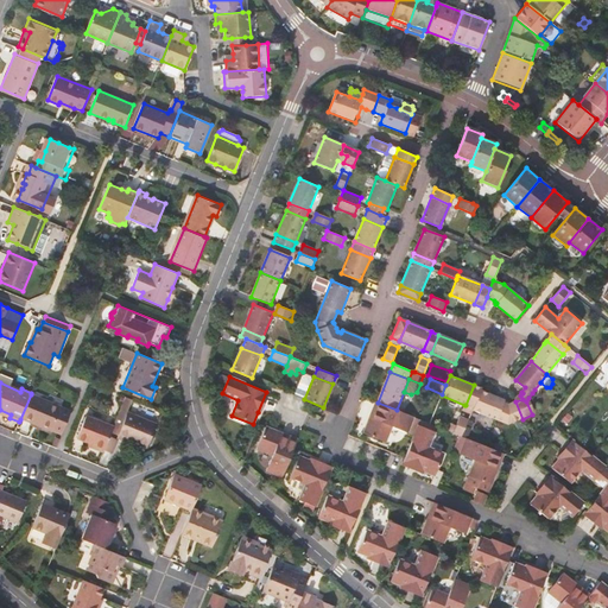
[(481,388),(474,385),(466,405),(474,409),(480,391),(481,388)]
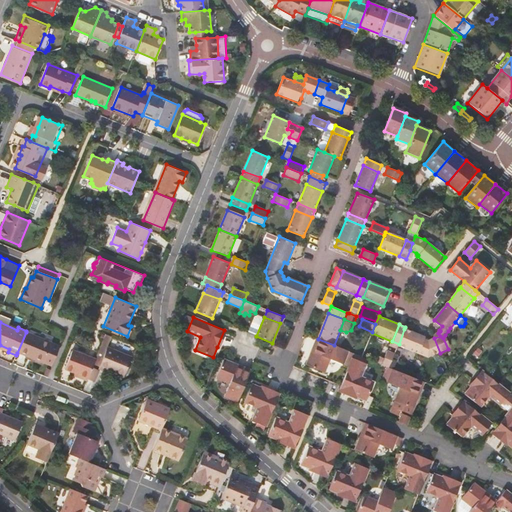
[(448,331),(453,347),(457,346),(450,328),(448,331)]
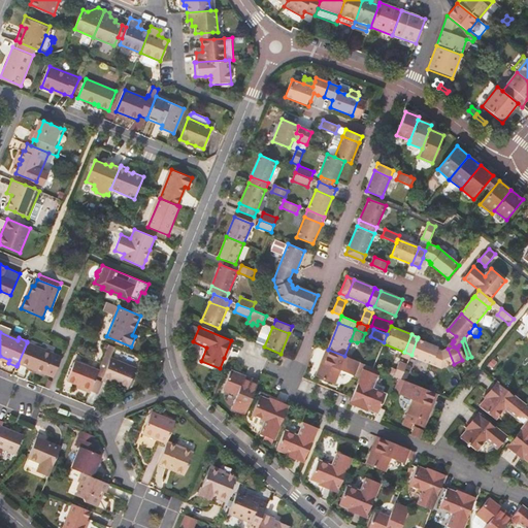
[(454,364),(448,349),(440,352),(437,351),(438,349),(417,339),(411,355),(410,357),(440,369),(454,364)]
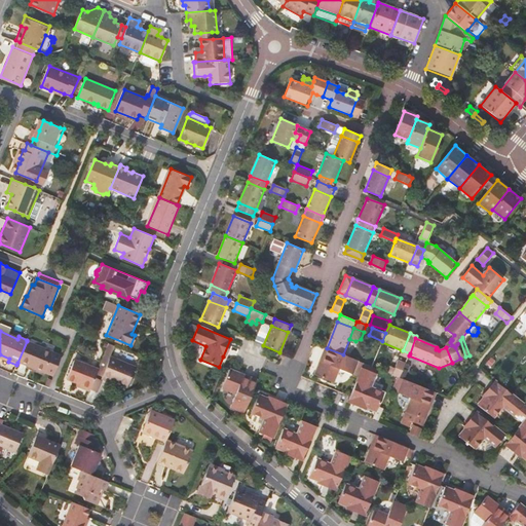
[(230,339),(223,357),(226,359),(233,340),(230,339)]
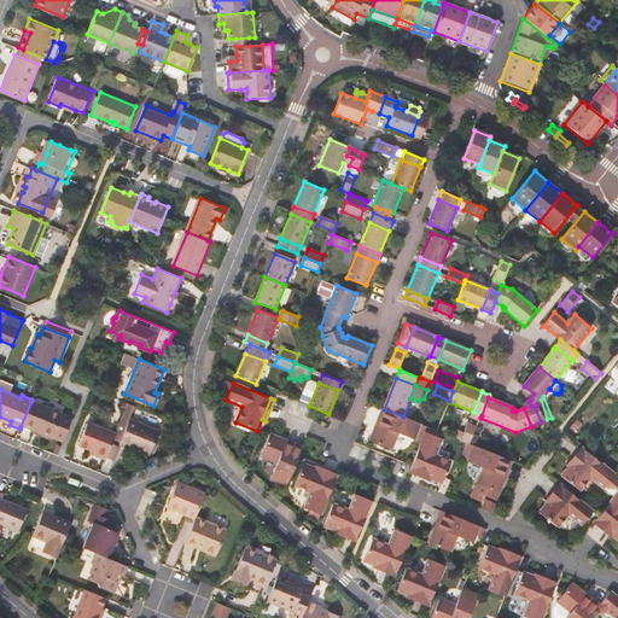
[(31,401),(21,426),(31,430),(52,439),(53,436),(60,438),(62,439),(70,418),(62,415),(63,414),(31,401)]
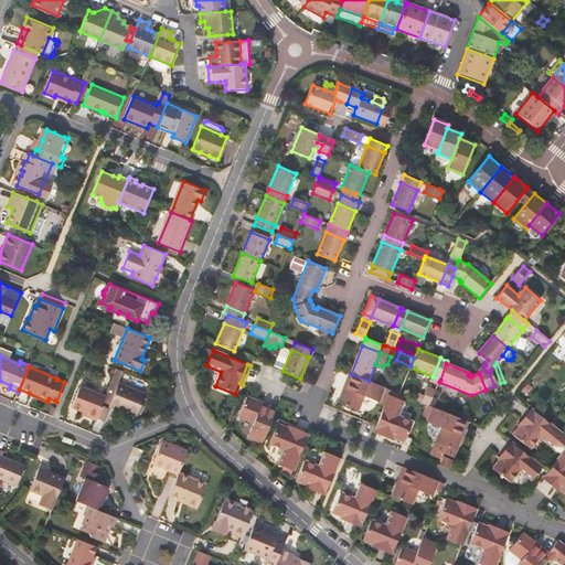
[(106,396),(104,403),(109,405),(108,407),(118,411),(118,408),(137,416),(146,394),(118,383),(124,371),(117,369),(106,396)]
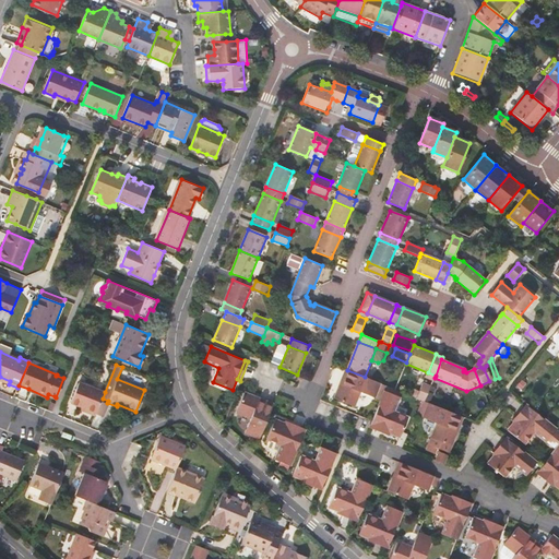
[(486,366),(484,369),(489,381),(492,380),(486,366)]
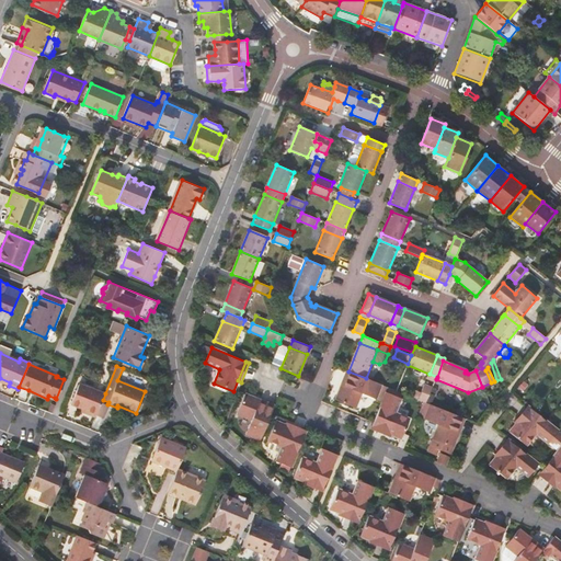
[(366,378),(348,371),(335,401),(355,409),(362,395),(376,400),(381,385),(366,378)]
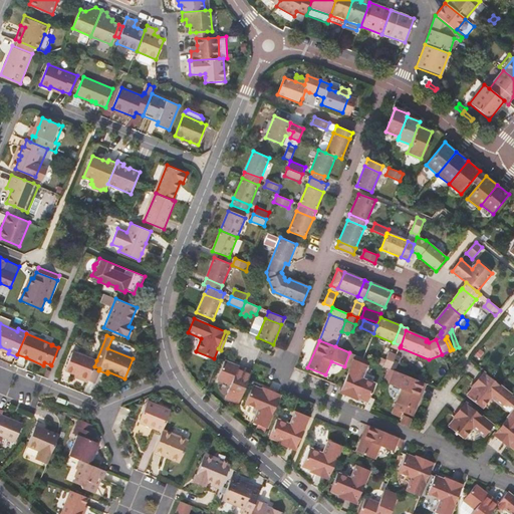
[(394,342),(393,342),(391,347),(399,350),(400,347),(401,345),(394,342)]
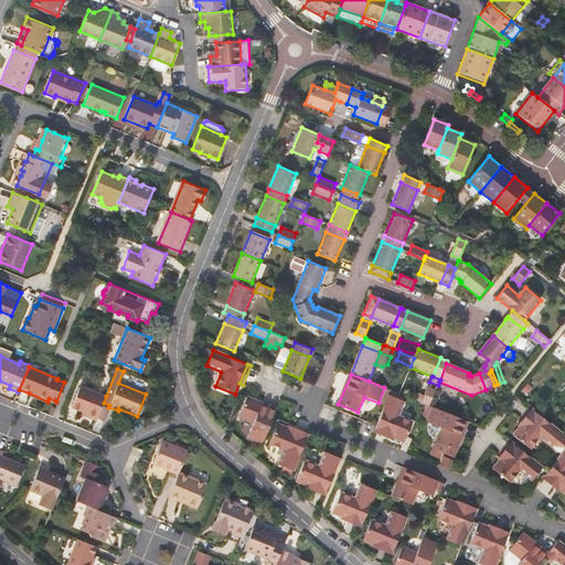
[(104,403),(106,396),(80,386),(72,407),(86,413),(86,415),(97,419),(102,407),(104,403)]
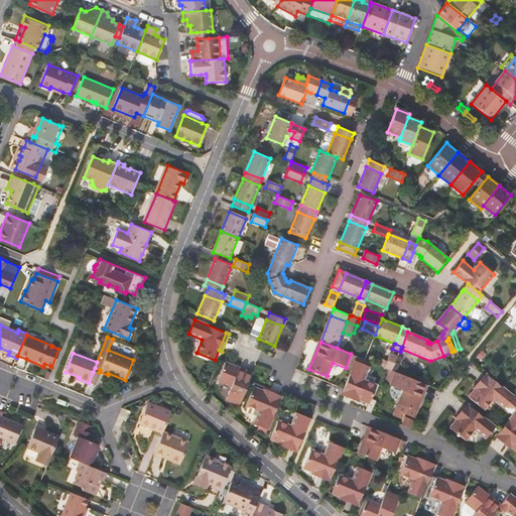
[(351,354),(346,368),(351,370),(357,356),(351,354)]
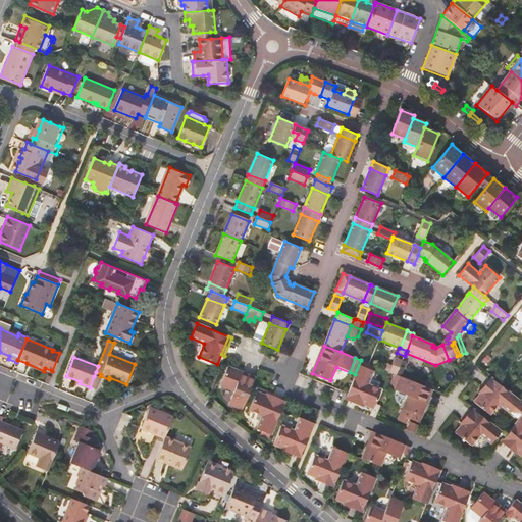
[(395,374),(397,375),(402,362),(395,359),(392,367),(389,372),(395,374)]
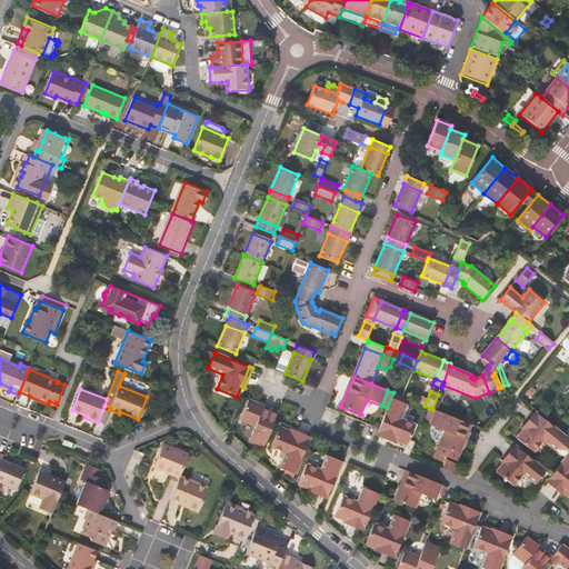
[(29,396),(28,398),(48,406),(48,405),(29,396)]
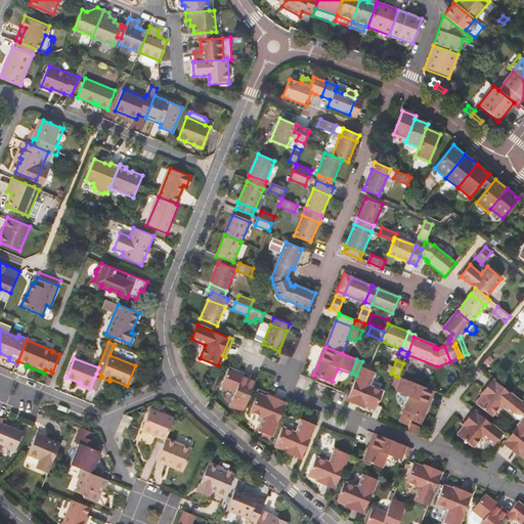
[(361,366),(348,399),(364,405),(376,409),(383,391),(369,386),(375,373),(361,366)]
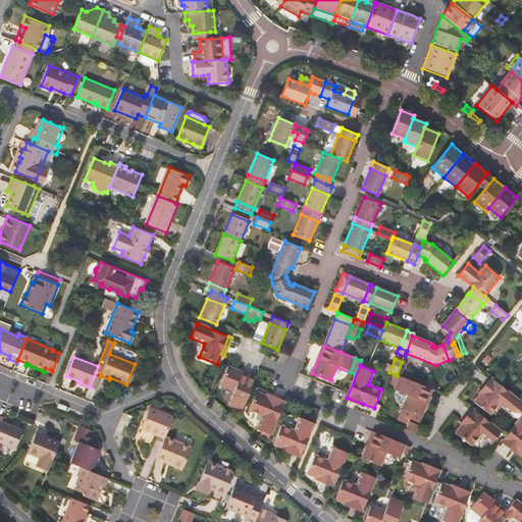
[(228,405),(243,410),(255,378),(227,367),(220,385),(235,390),(228,405)]
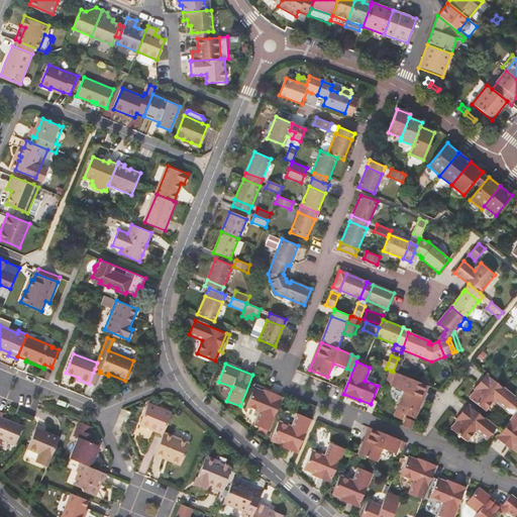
[(93,373),(89,384),(96,387),(100,375),(93,373)]
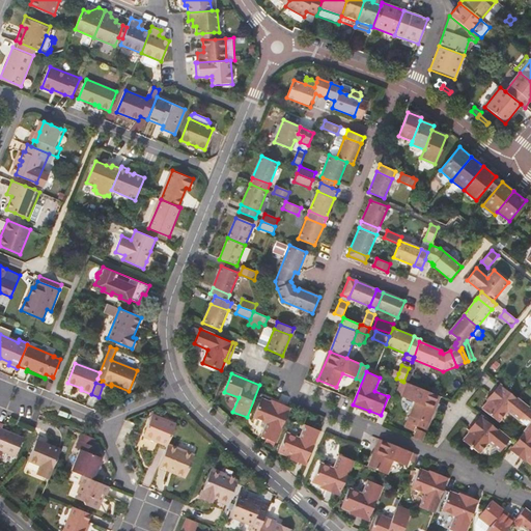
[(440,396),(408,383),(407,383),(400,397),(413,402),(402,427),(411,430),(413,424),(426,430),(440,396)]
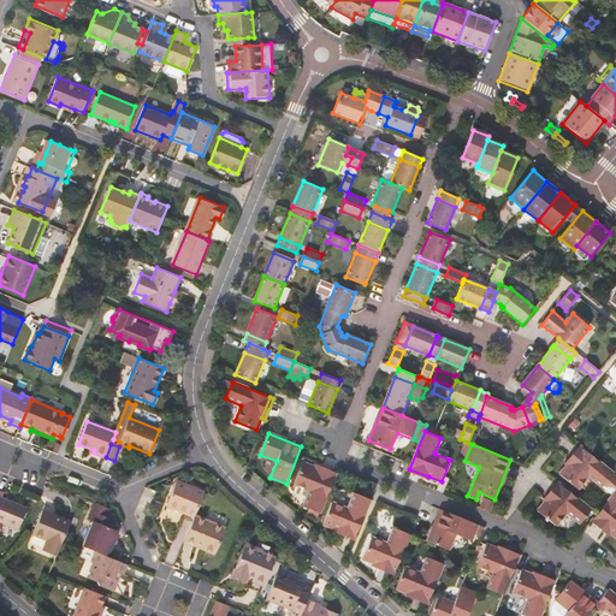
[(581,448),(579,446),(564,465),(567,466),(581,448)]
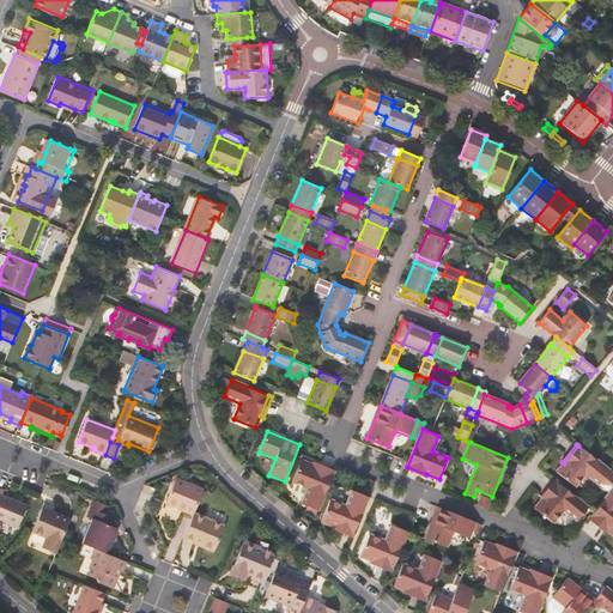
[(611,472),(578,445),(564,463),(557,473),(575,486),(586,473),(599,485),(611,472)]
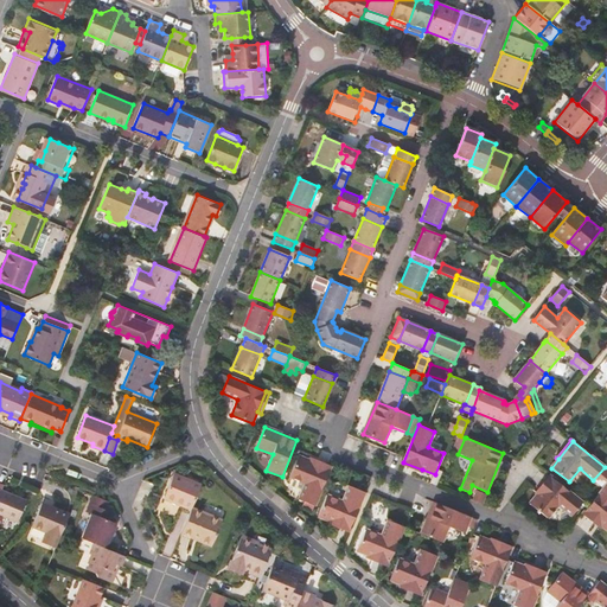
[(299,500),(315,506),(330,470),(310,461),(298,457),(289,478),(305,484),(299,500)]
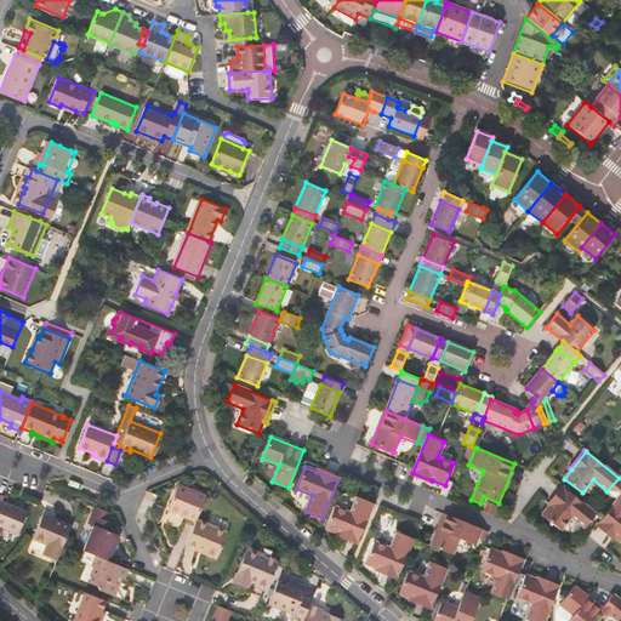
[(318,468),(317,472),(337,480),(339,477),(318,468)]
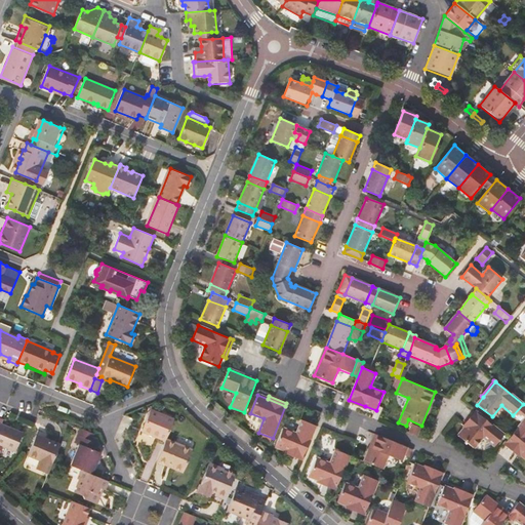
[(365,406),(349,400),(348,402),(364,409),(365,406)]
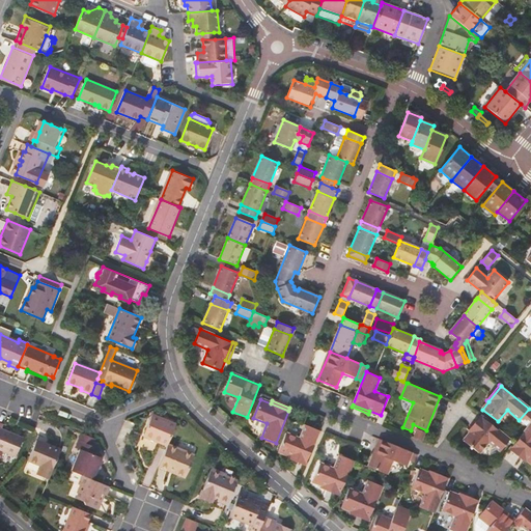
[(530,410),(529,409),(519,420),(529,427),(530,423),(530,410)]
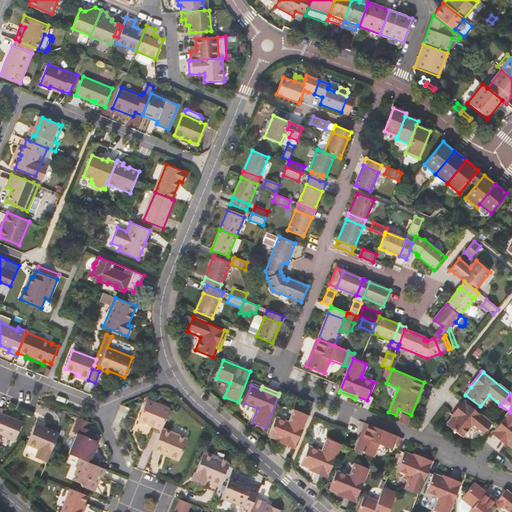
[(154,425),(162,429),(170,409),(146,399),(138,419),(154,425)]
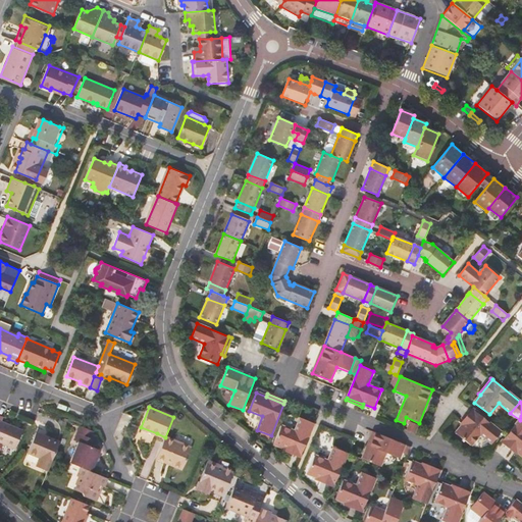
[(475,411),(472,409),(460,423),(463,425),(475,411)]
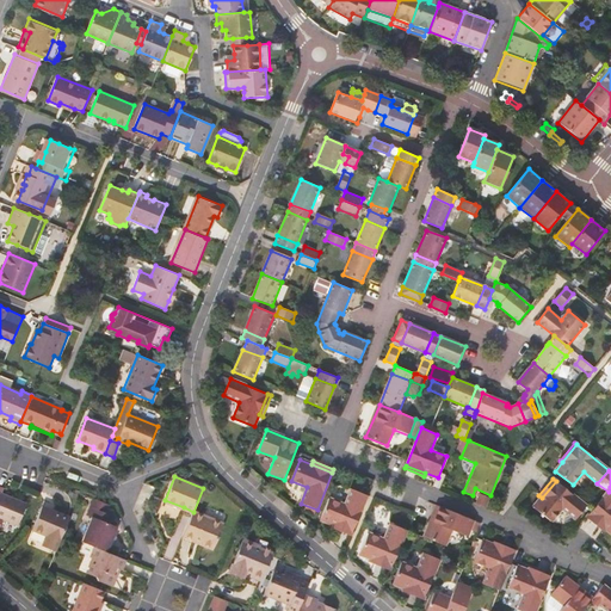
[(587,506),(556,481),(542,498),(534,507),(551,523),(563,508),(576,519),(587,506)]
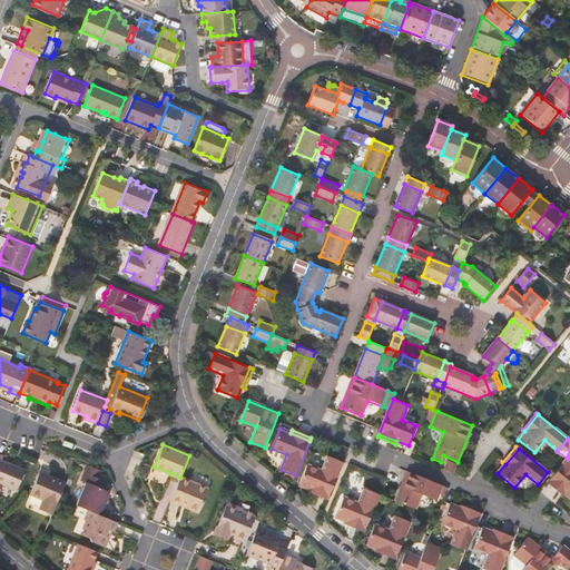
[(0,453),(0,483),(17,491),(26,470),(2,460),(5,455),(0,453)]
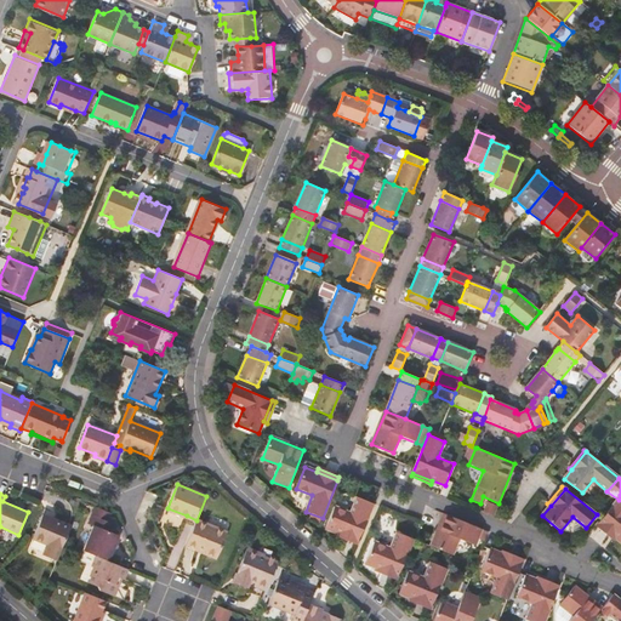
[(603,519),(599,523),(617,537),(616,539),(620,542),(620,495),(619,500),(603,519)]
